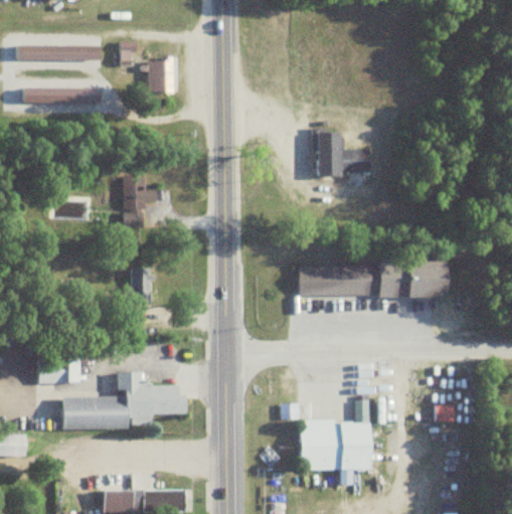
[(100,45),(16,45),(16,64),(100,65),(100,45)]
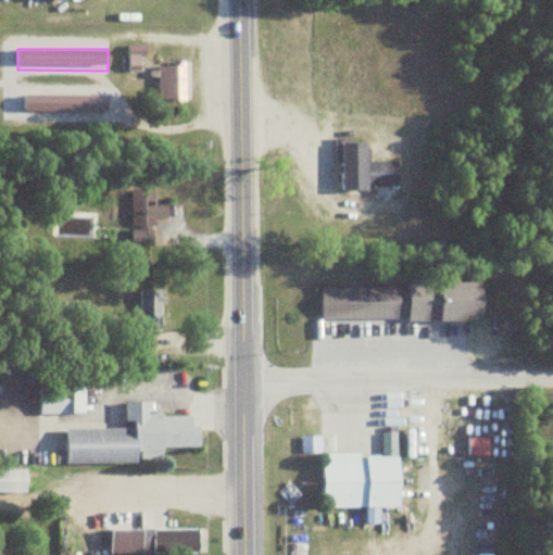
[(187,61),(160,61),(160,100),(187,100),(187,61)]
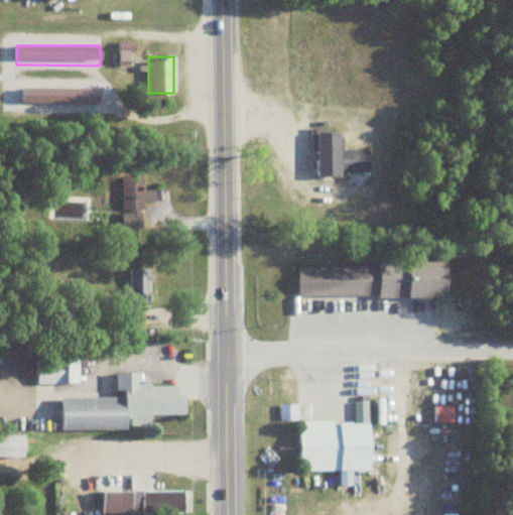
[(100,88),(23,88),(23,104),(100,104),(100,88)]
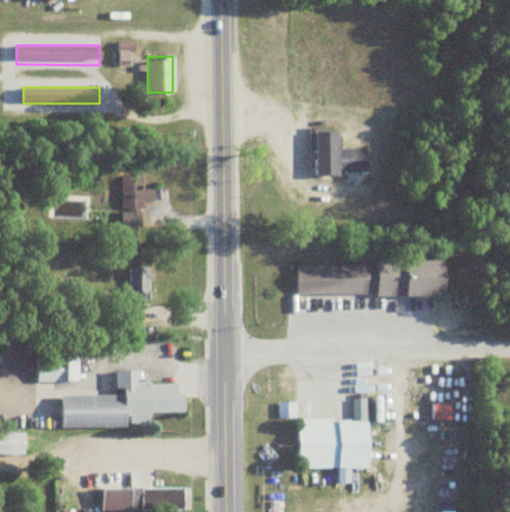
[(367,148),(339,148),(339,129),(314,129),(314,172),(367,172),(367,148)]
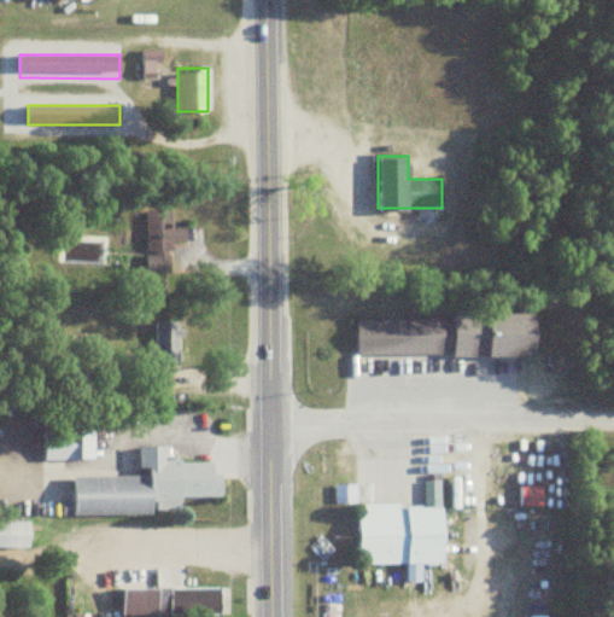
[(173,210),(146,210),(147,274),(186,273),(185,228),(173,228),(173,210)]
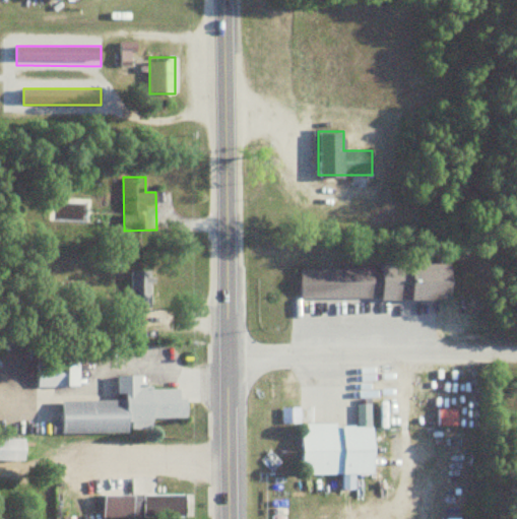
[(302,268),(302,299),(411,299),(411,268),(302,268)]
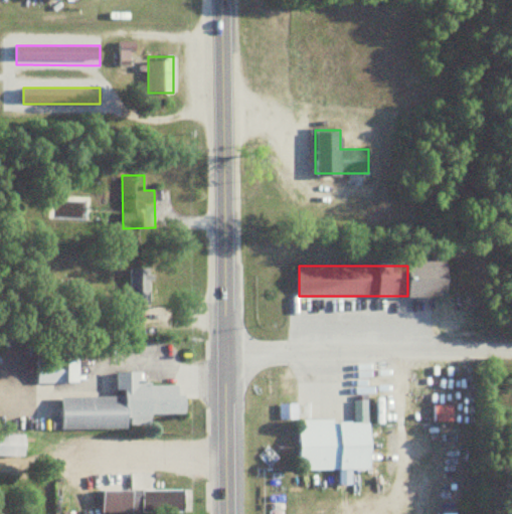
[(151,269),(130,269),(130,304),(151,304),(151,269)]
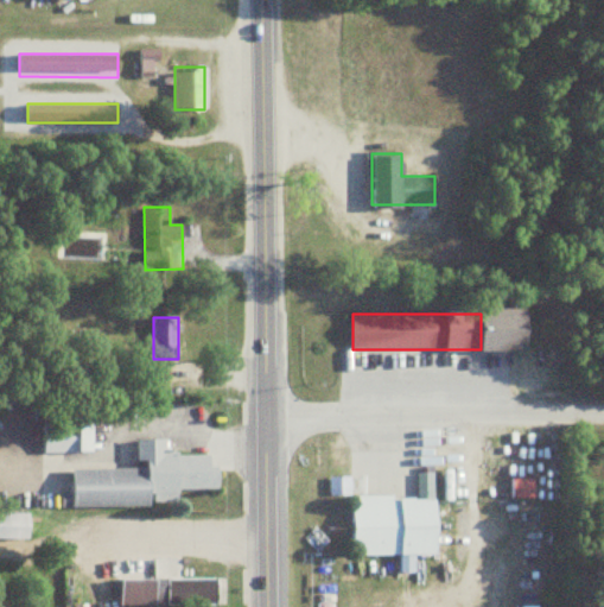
[(45,425),(45,454),(95,454),(95,425),(45,425)]
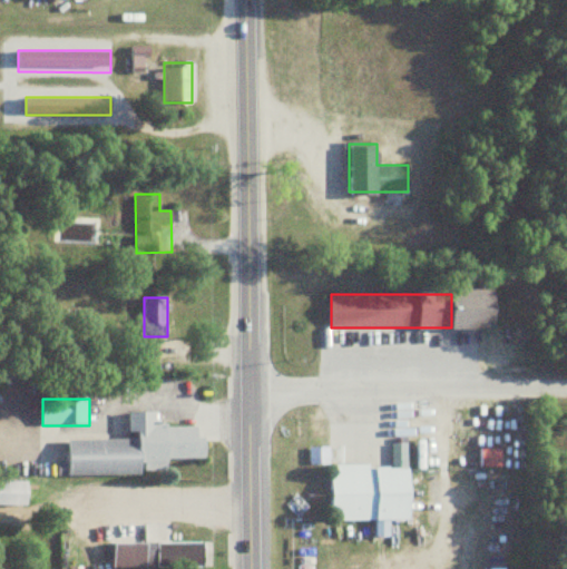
[(69,441),(70,466),(61,466),(61,477),(144,476),(144,461),(207,460),(207,438),(199,438),(199,427),(159,427),(158,412),(130,412),(130,440),(69,441)]
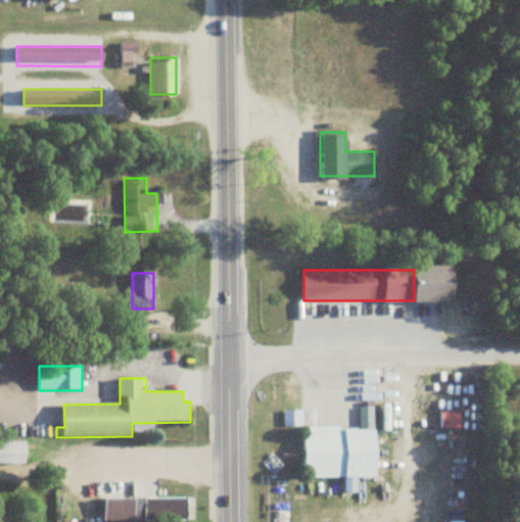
[(305,428),(306,479),(378,477),(377,427),(305,428)]
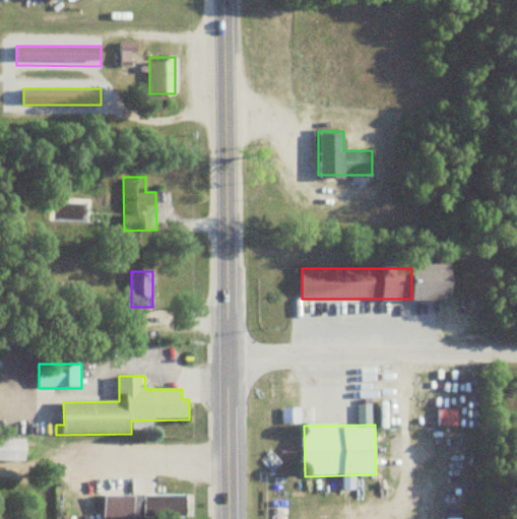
[(0,461),(26,462),(26,439),(0,439),(0,461)]
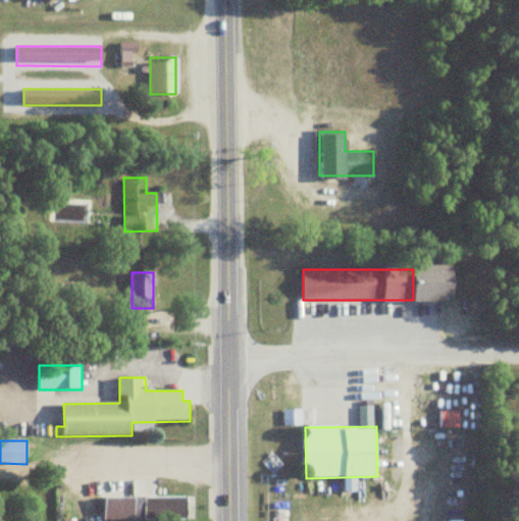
[(106,520),(136,520),(136,498),(106,498),(106,520)]
